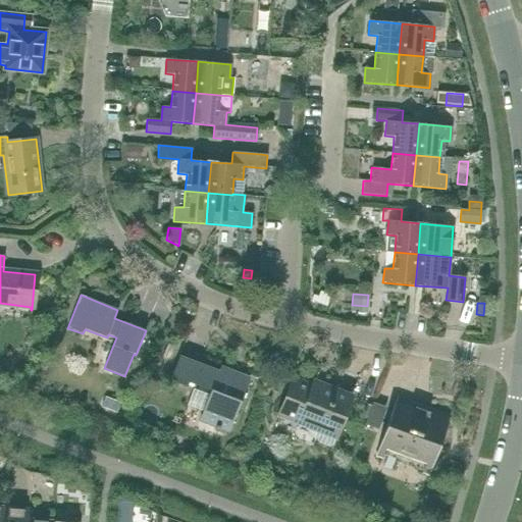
[(237,375),(235,377),(179,357),(170,380),(187,386),(189,382),(210,393),(201,414),(201,416),(201,418),(202,420),(203,421),(204,423),(206,424),(228,432),(250,378),(241,375),(240,374),(239,374),(238,374),(237,375)]
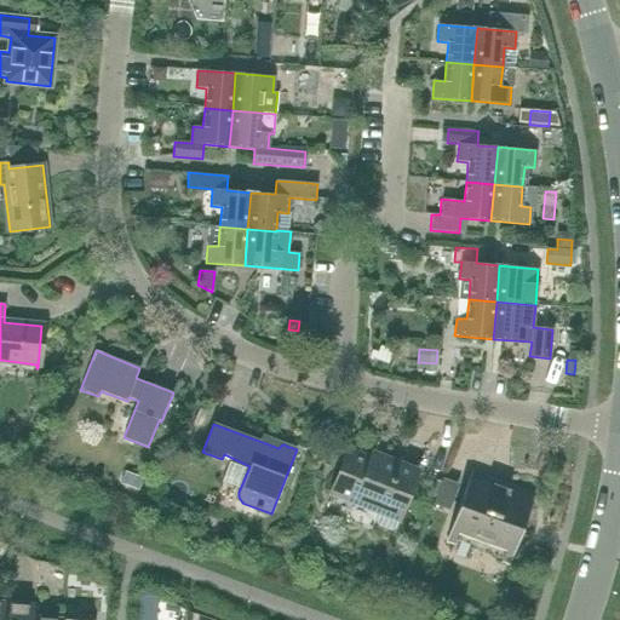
[(373,454),(371,459),(348,451),(331,493),(399,520),(417,471),(373,454)]
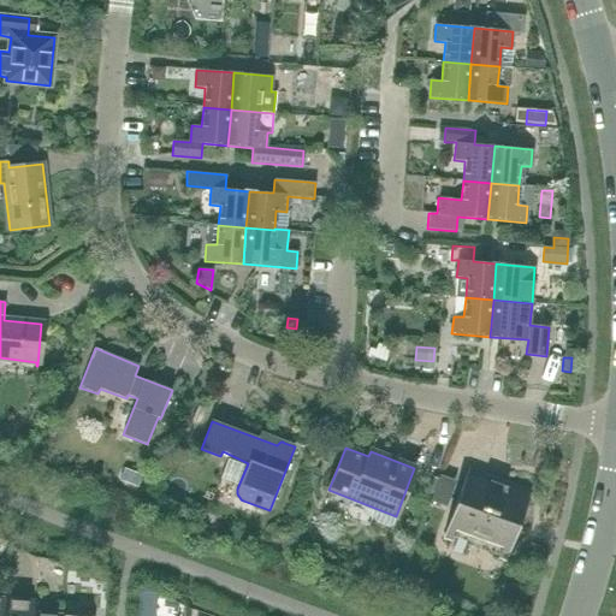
[(501,554),(523,493),(473,475),(463,503),(456,501),(444,534),(450,537),(451,535),(501,554)]
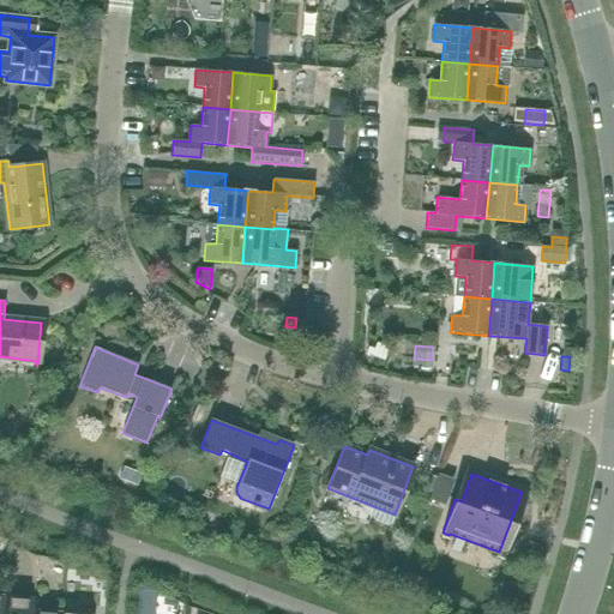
[(32,612),(34,600),(4,597),(2,613),(31,613),(32,612)]
